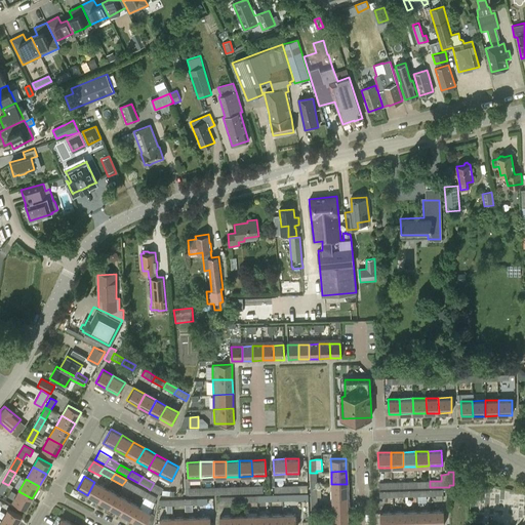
[(136,486),(126,480),(122,485),(133,491),(136,486)]
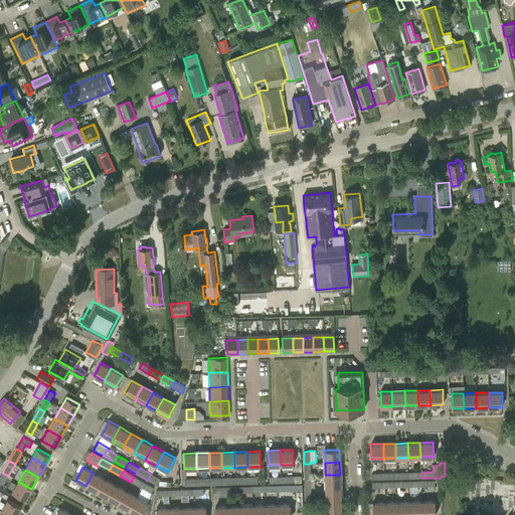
[(86,486),(97,492),(104,479),(93,473),(86,486)]
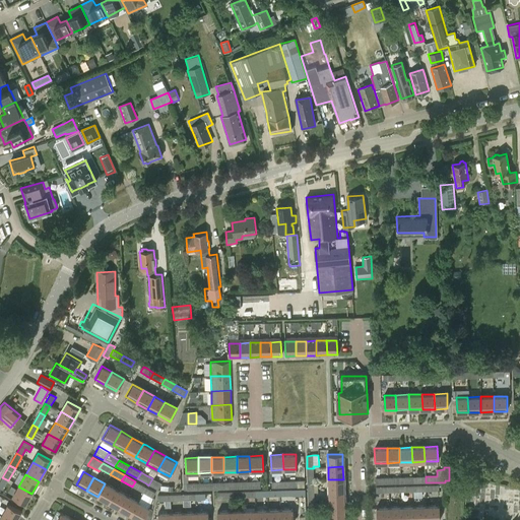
[(157,491),(161,484),(152,478),(148,485),(157,491)]
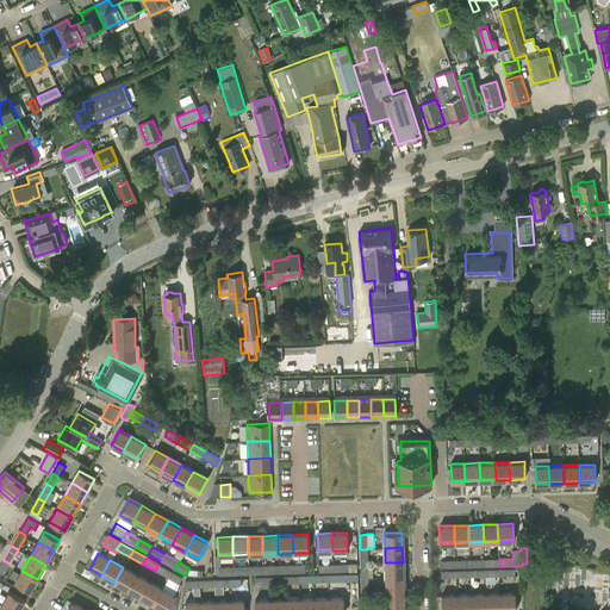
[(385,562),(385,577),(403,577),(403,562),(385,562)]
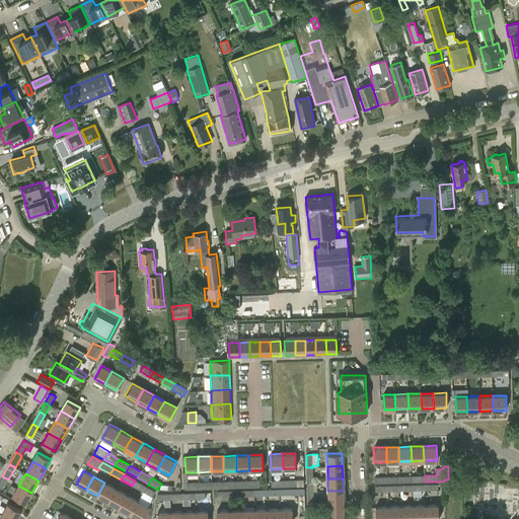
[(132,486),(143,492),(146,487),(135,480),(132,486)]
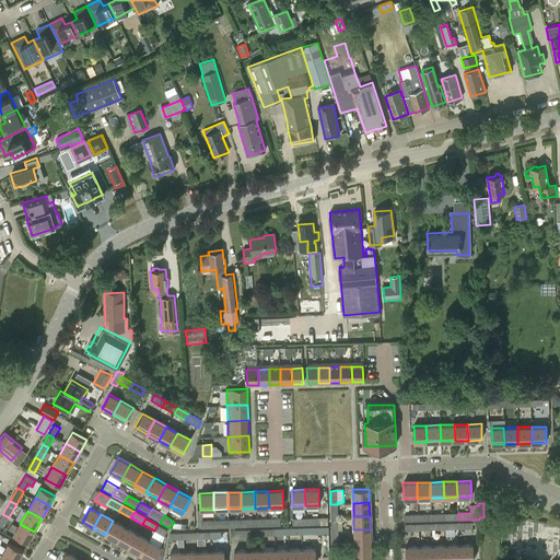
[(255,518),(242,520),(242,528),(256,527),(255,518)]
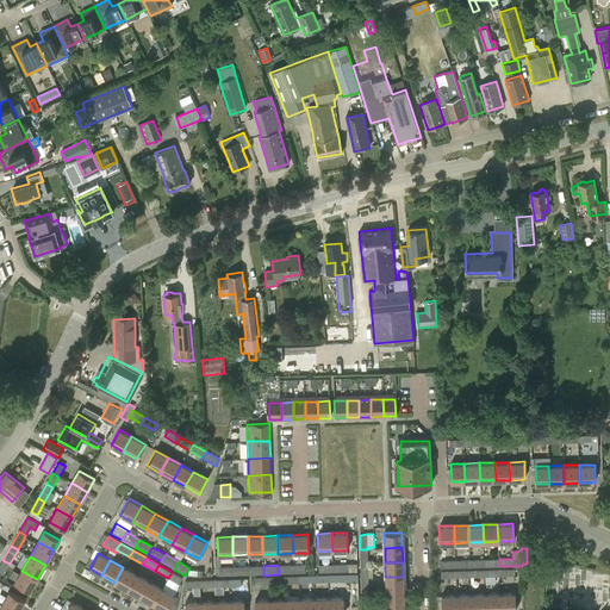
[(249,566),(234,567),(234,576),(249,576),(249,566)]
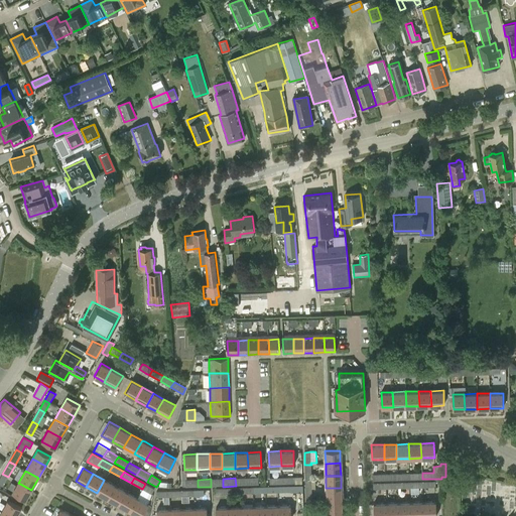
[(211,479),(211,487),(223,487),(223,479),(211,479)]
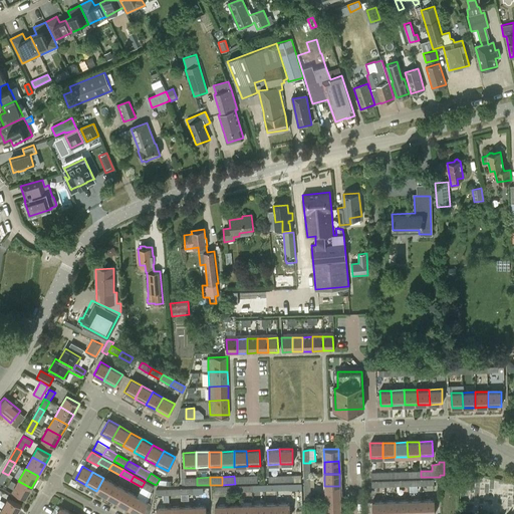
[(438,477),(434,477),(434,479),(421,480),(421,486),(434,485),(434,482),(439,481),(438,477)]
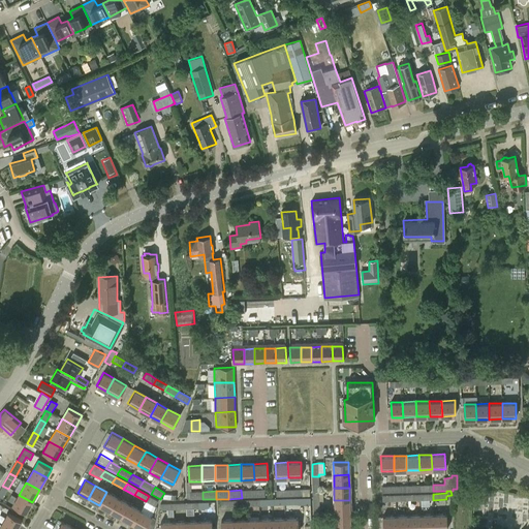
[(111,511),(118,498),(106,492),(99,505),(111,511)]
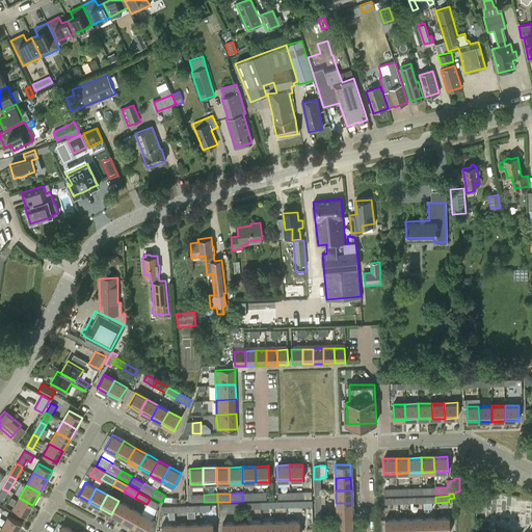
[(204,502),(204,495),(192,495),(191,495),(191,503),(204,502)]
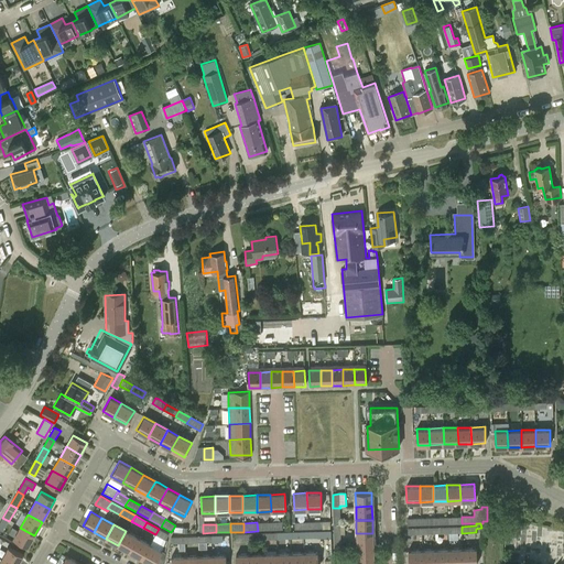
[(20,528),(13,539),(28,546),(34,535),(20,528)]
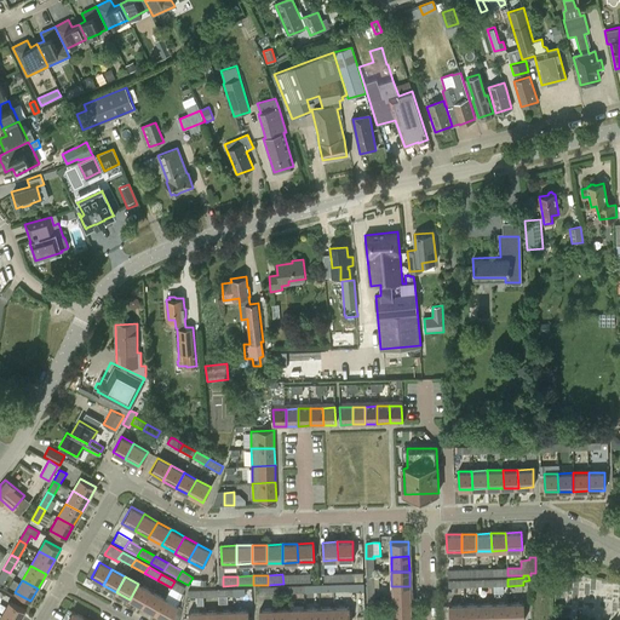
[(185,587),(174,581),(171,587),(182,595),(185,587)]
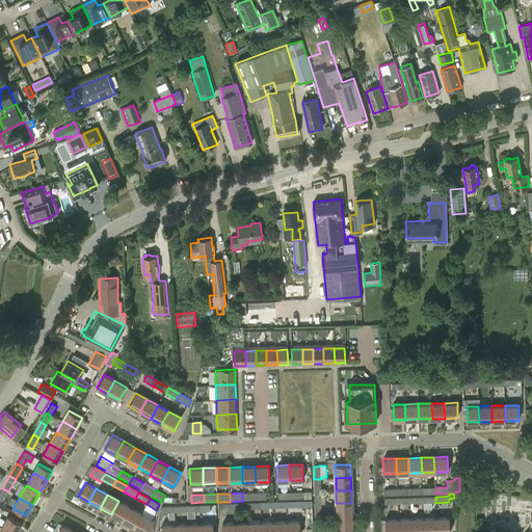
[(111,514),(122,520),(129,506),(118,501),(111,514)]
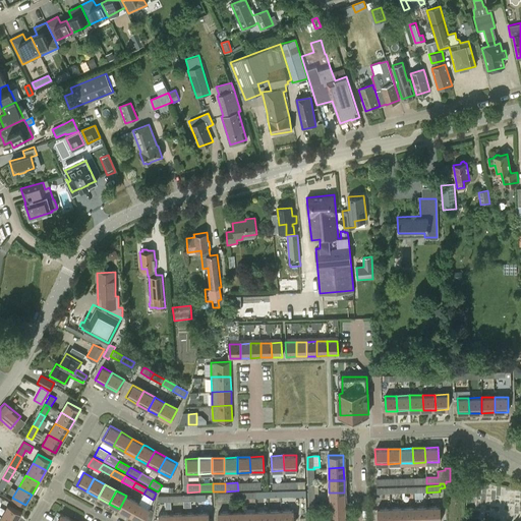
[(329,493),(330,505),(345,505),(344,493),(329,493)]
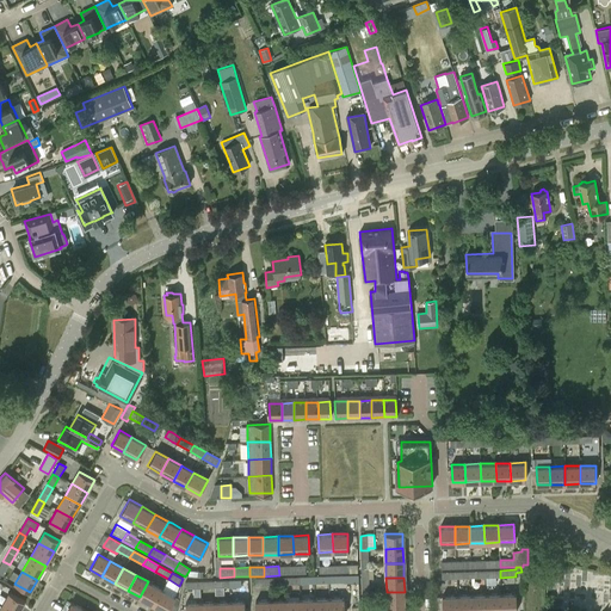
[(140,597),(153,605),(161,590),(148,581),(140,597)]
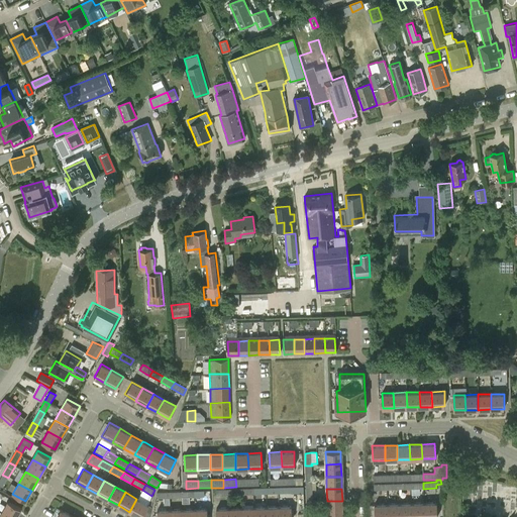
[(138,516),(141,516),(148,505),(136,499),(129,512),(138,516)]
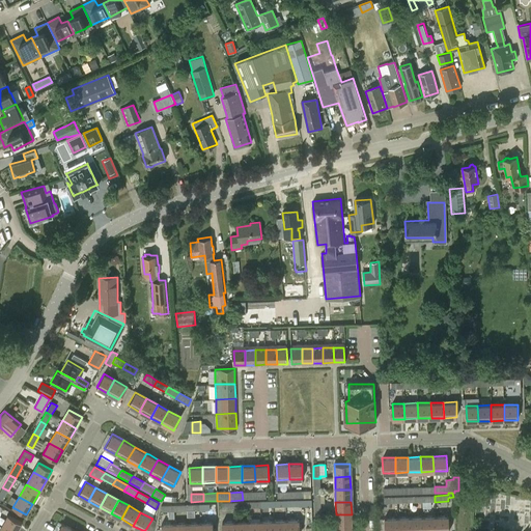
[(336,528),(352,528),(352,514),(336,514),(336,528)]
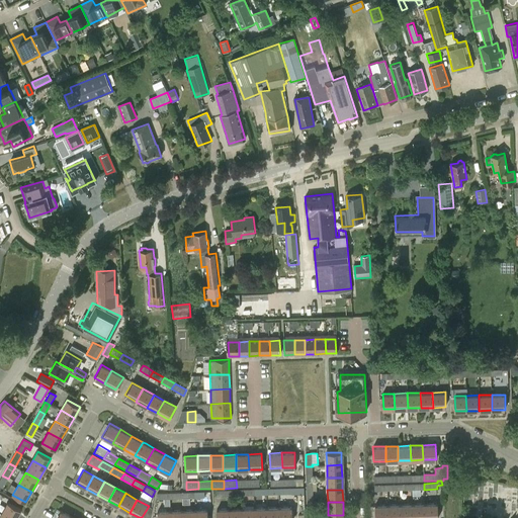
[(8,503),(2,513),(11,517),(16,517),(21,510),(8,503)]
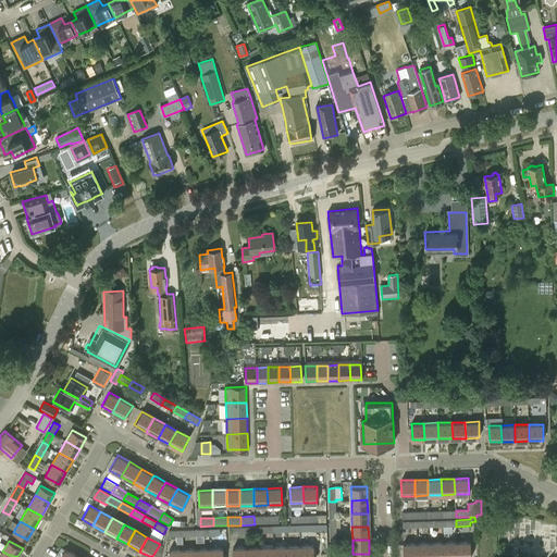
[(457,556),(470,556),(470,541),(457,542),(457,556)]
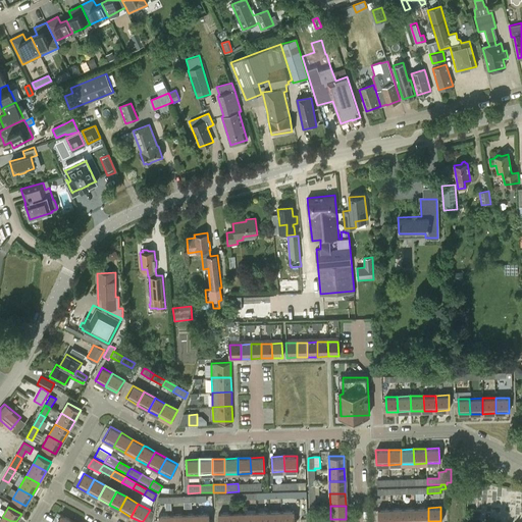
[(403,521),(403,508),(390,509),(390,521),(403,521)]
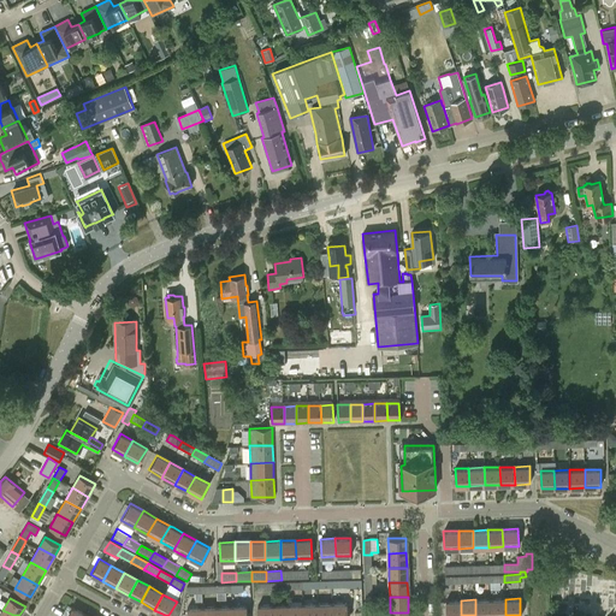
[(475,615),(490,615),(490,599),(475,599),(475,615)]
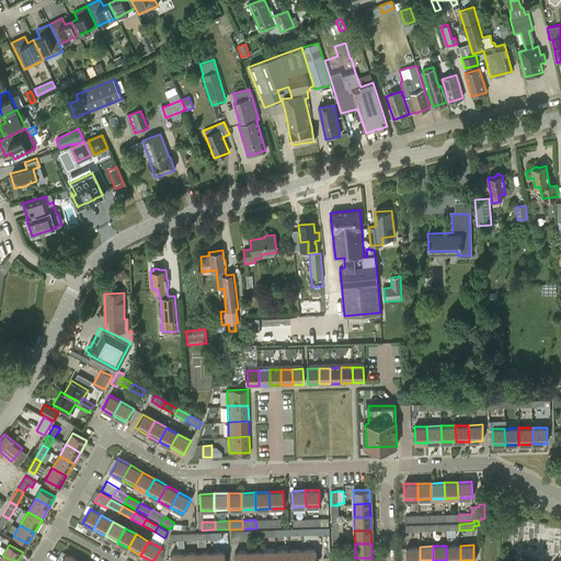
[(460,560),(460,546),(446,546),(446,560),(460,560)]
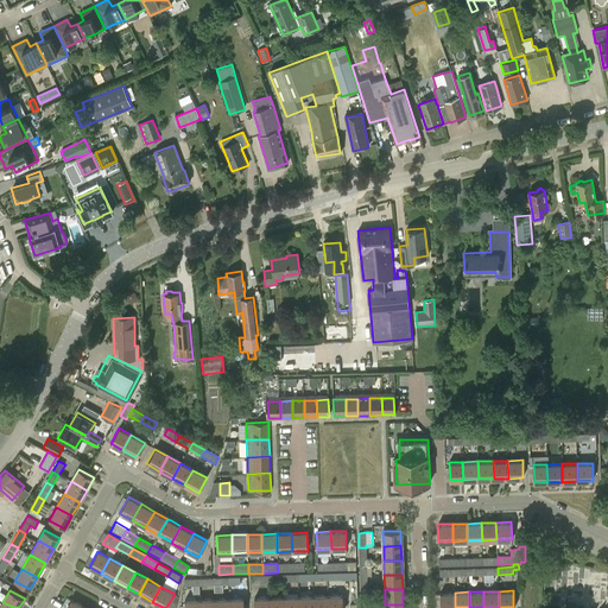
[(455,607),(455,593),(439,593),(439,607),(455,607)]
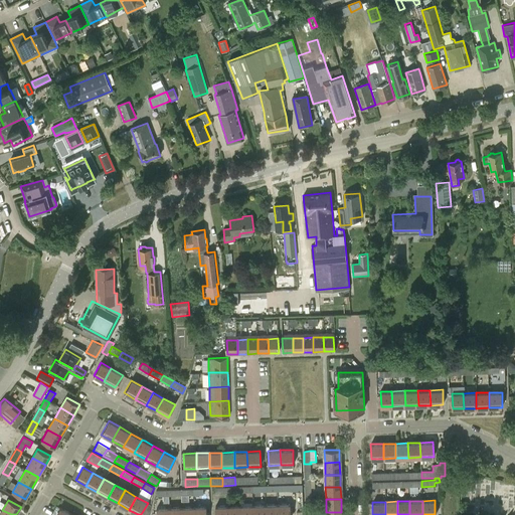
[(290,514),(290,504),(277,505),(277,514),(290,514)]
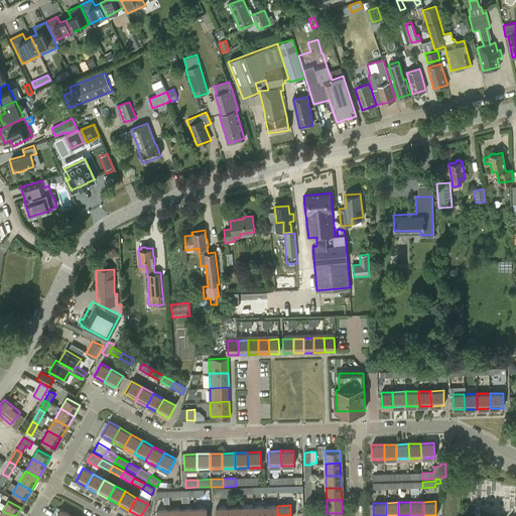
[(240,515),(253,515),(253,506),(241,507),(240,515)]
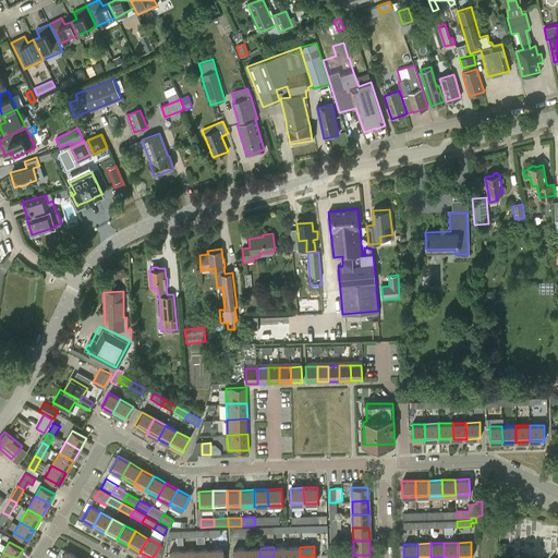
[(288,557),(288,547),(274,547),(274,557),(288,557)]
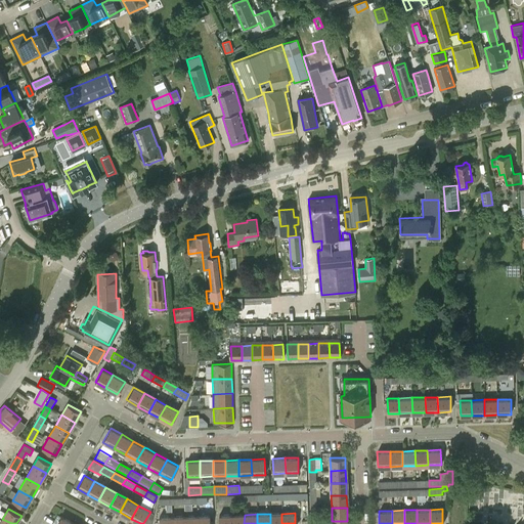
[(270,523),(281,523),(281,514),(270,514),(270,523)]
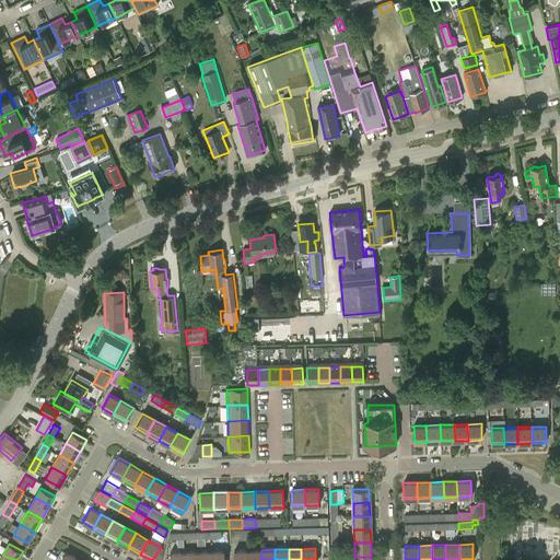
[(234,559),(246,559),(246,550),(234,551),(234,559)]
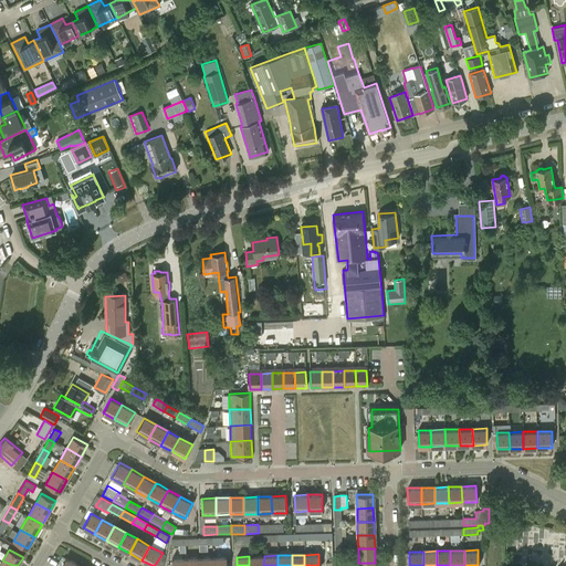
[(263,565),(264,556),(249,556),(249,565),(263,565)]
